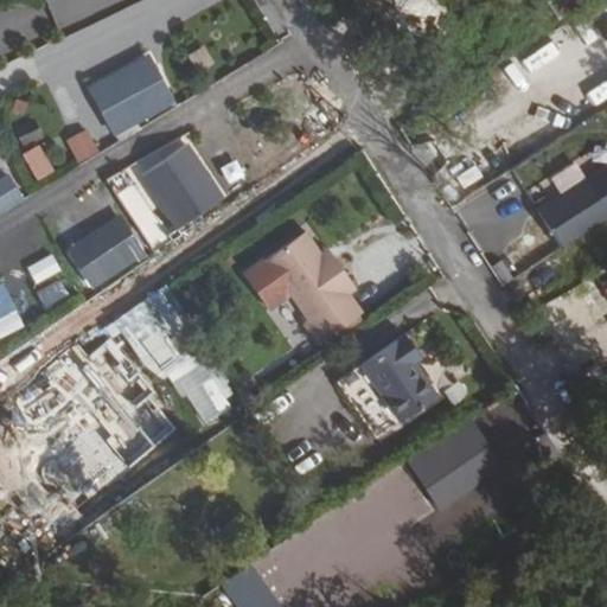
[(173,0),(177,5),(185,0),(191,12),(215,0),(173,0)]
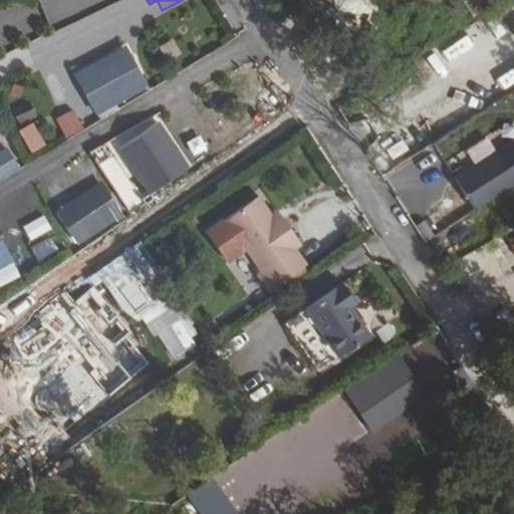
[(82,74),(101,113),(154,88),(136,49),(82,74)]
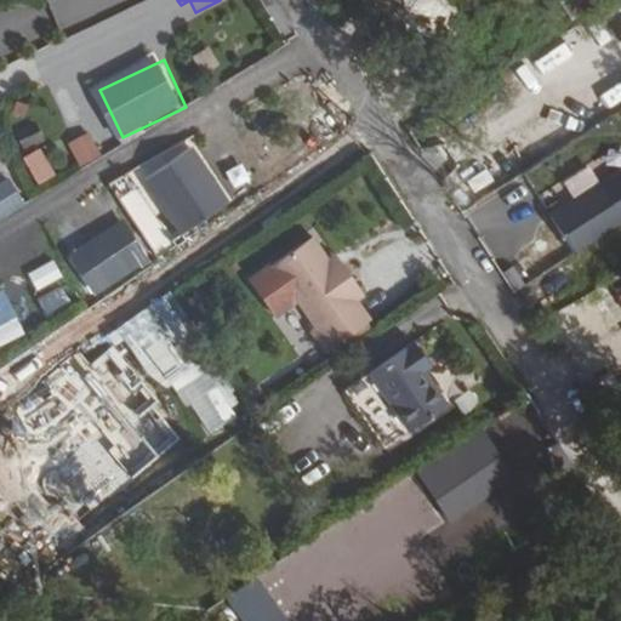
[(620,84),(598,97),(605,109),(620,100),(620,84)]
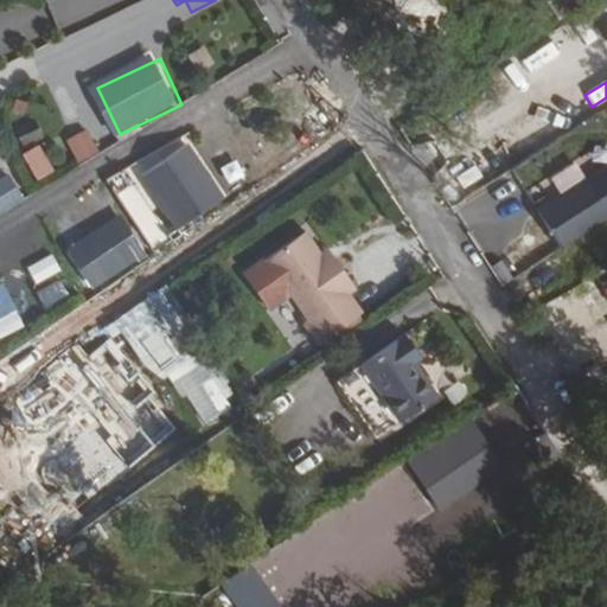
[(77,161),(98,151),(87,127),(65,139),(77,161)]
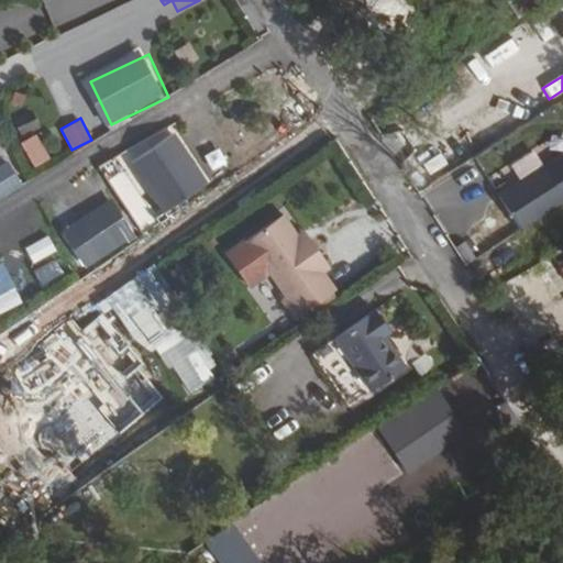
[(20,142),(35,166),(52,155),(35,131),(20,142)]
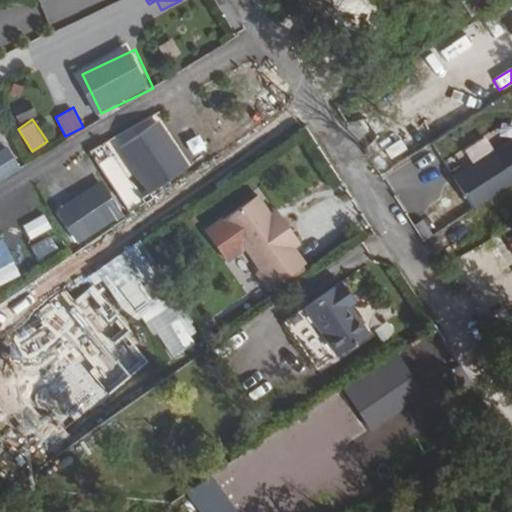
[(161,123),(125,146),(154,191),(190,167),(161,123)]
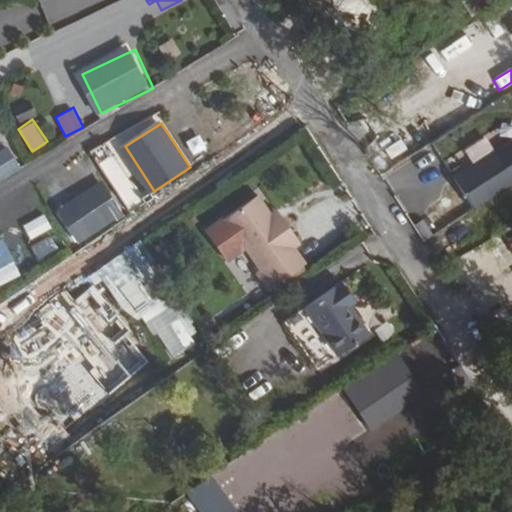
[(0,148),(0,179),(20,167),(6,144),(0,148)]
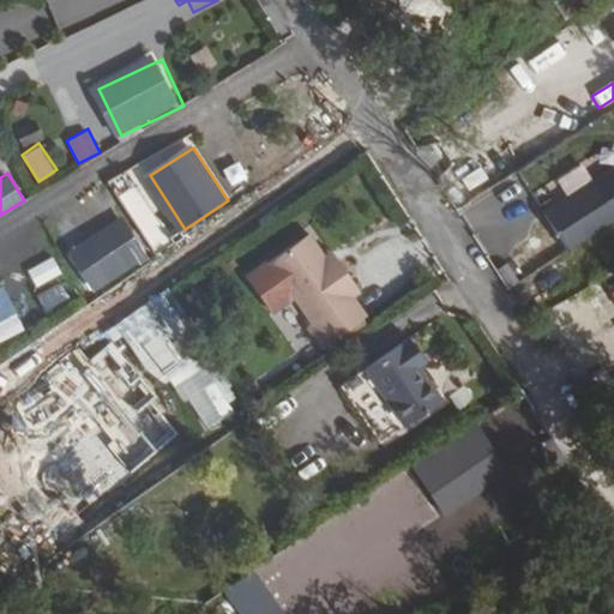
[(613,175),(548,220),(571,254),(613,226),(613,175)]
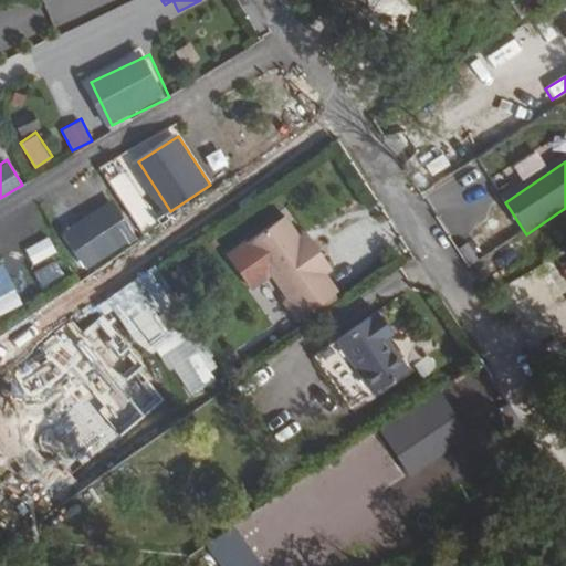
[(81,185),(45,207),(65,241),(102,219),(81,185)]
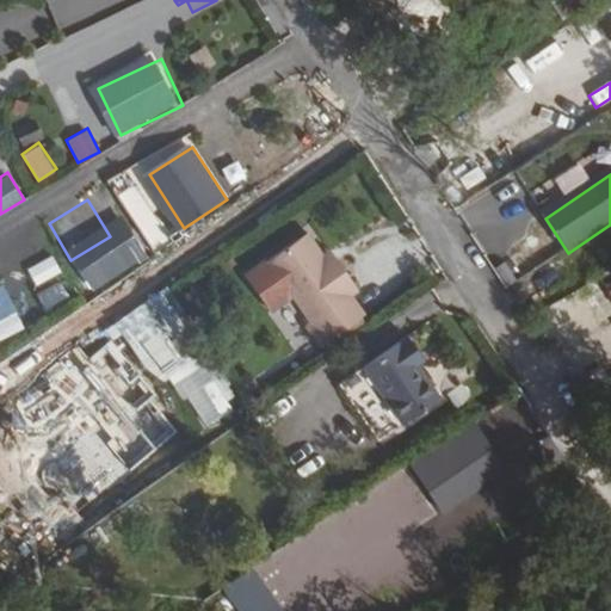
[(332,261),(316,238),(255,277),(275,307),(296,294),(318,327),(313,329),(321,343),(366,314),(358,301),(366,296),(345,265),(338,270),(332,261)]
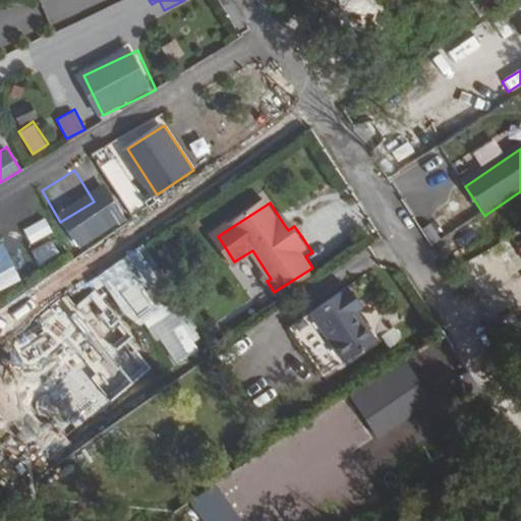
[(45,217),(20,229),(29,244),(52,231),(45,217)]
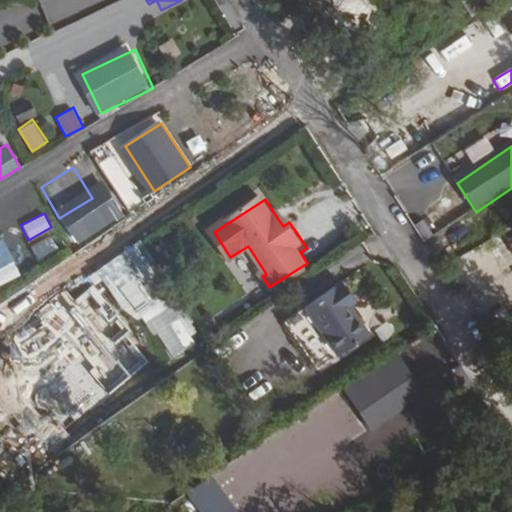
[(284,214),(278,219),(283,226),(289,222),(284,214)]
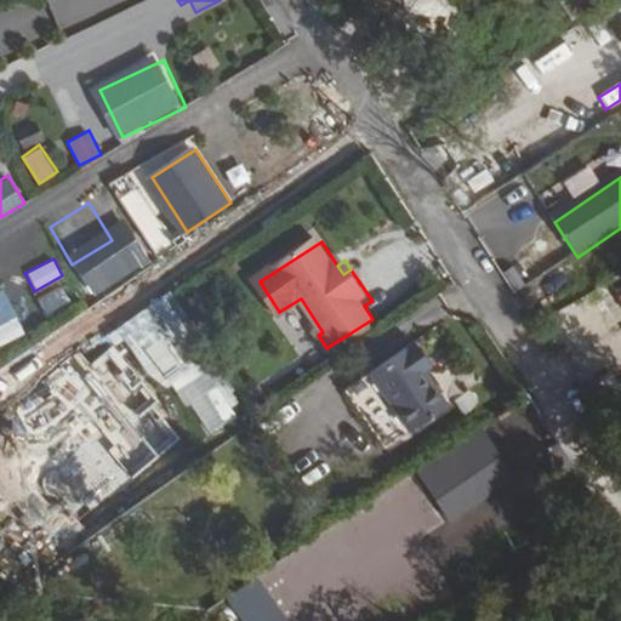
[(46,312),(70,300),(63,284),(38,295),(46,312)]
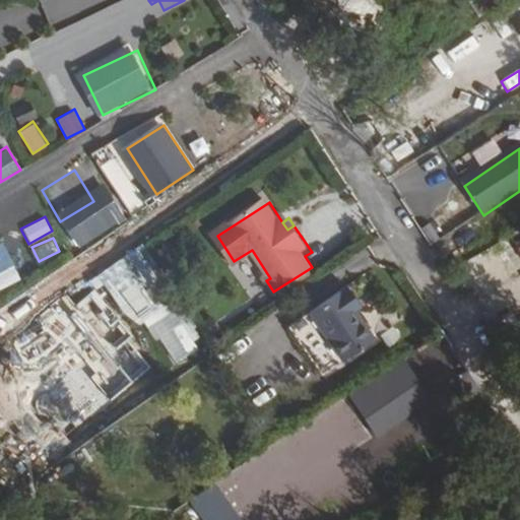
[(0,287),(20,278),(3,242),(0,243),(0,287)]
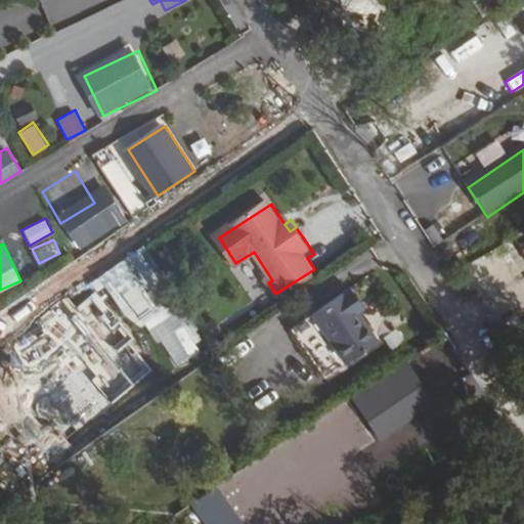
[(10,251),(17,267),(32,260),(25,245),(10,251)]
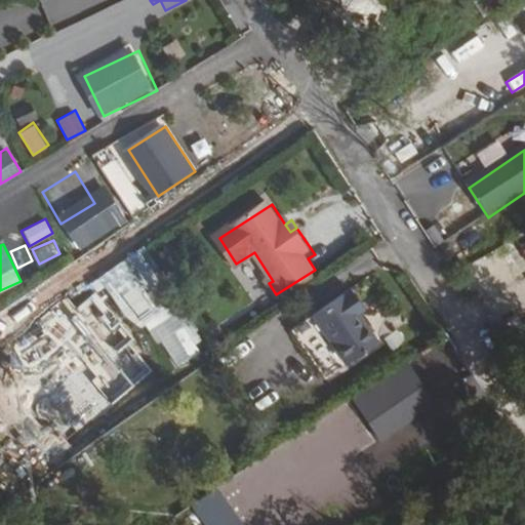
[(101,274),(171,373),(211,345),(142,245),(101,274)]
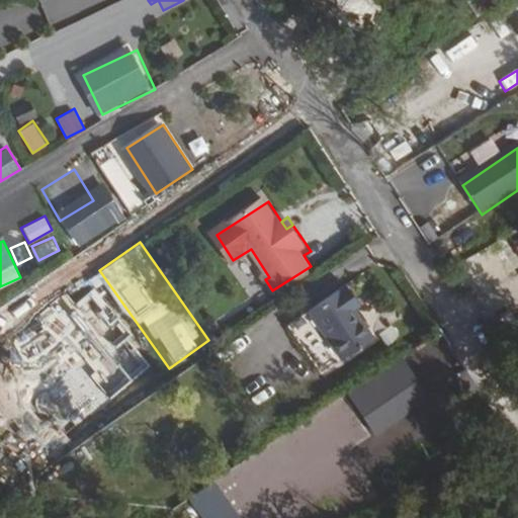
[(463,278),(487,269),(483,258),(459,267),(463,278)]
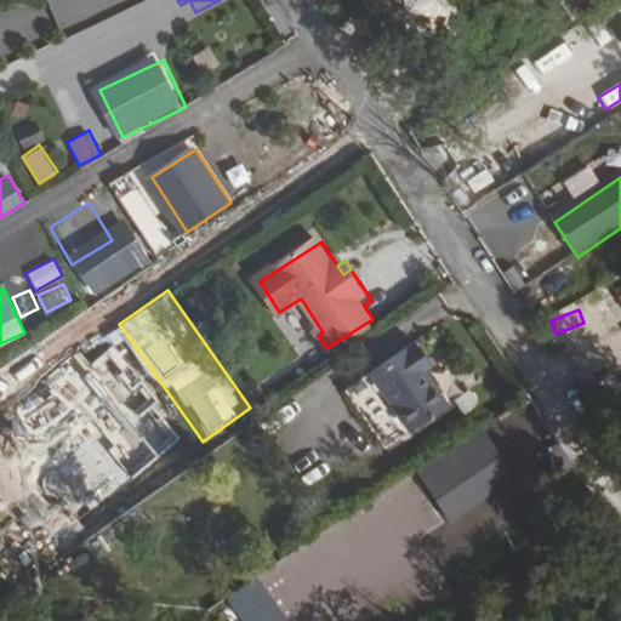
[(432,363),(415,340),(346,388),(386,446),(448,403),(423,369),(432,363)]
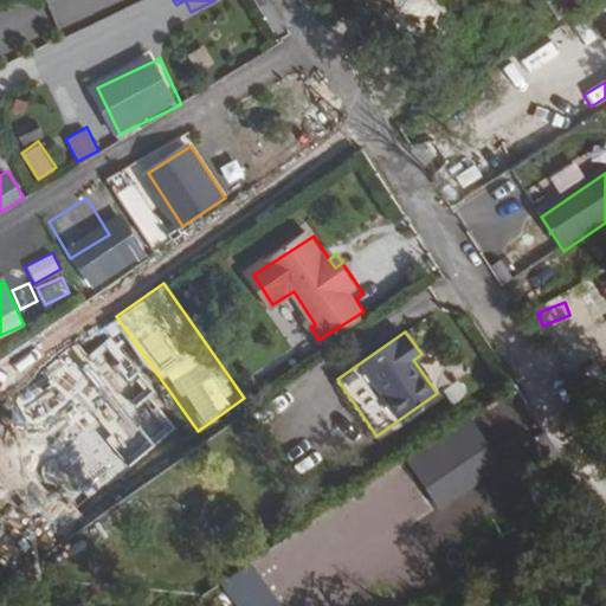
[(255,380),(245,366),(236,372),(246,385),(255,380)]
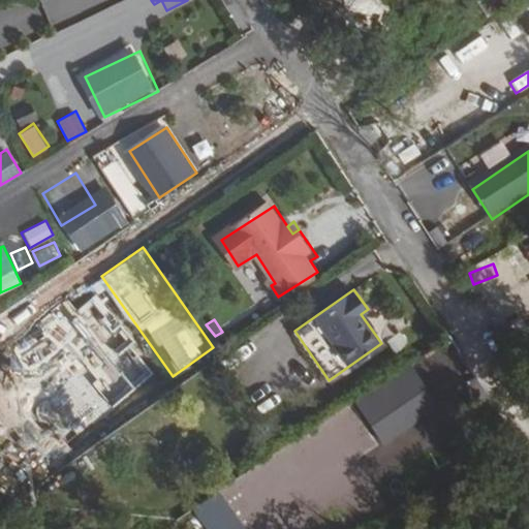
[(378,443),(439,409),(414,364),(352,398),(378,443)]
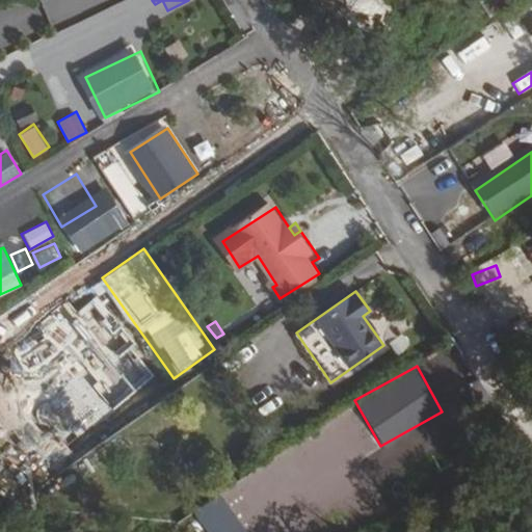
[(302,458),(333,441),(325,429),(296,447),(302,458)]
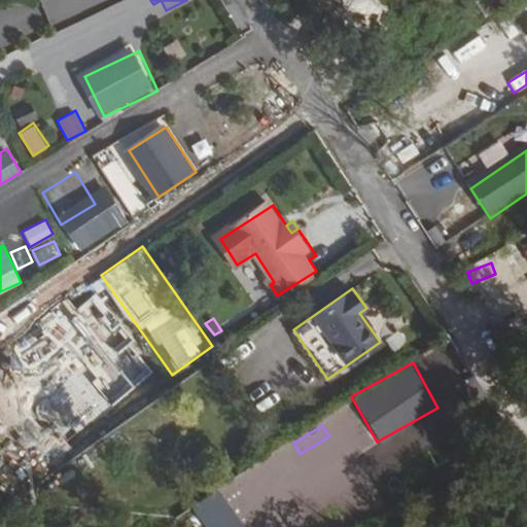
[(259,504),(288,487),(272,460),(243,478),(259,504)]
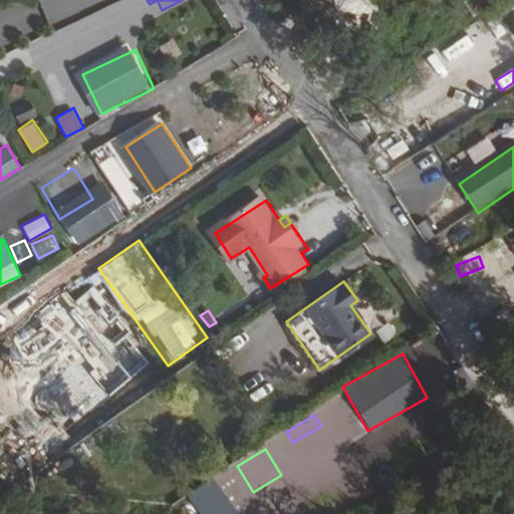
[(205,513),(235,513),(209,473),(188,487),(205,513)]
